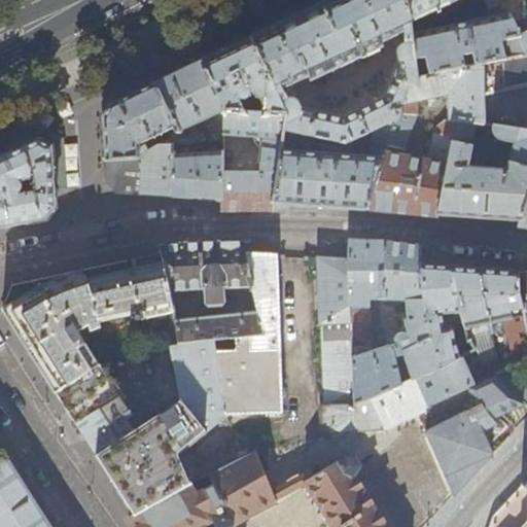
[(328,0),(316,6),(250,37),(285,114),(283,129),(343,142),(345,142),(373,129),(397,117),(399,113),(405,99),(411,83),(417,85),(416,77),(415,65),(411,34),(410,22),(407,0),(328,0)]
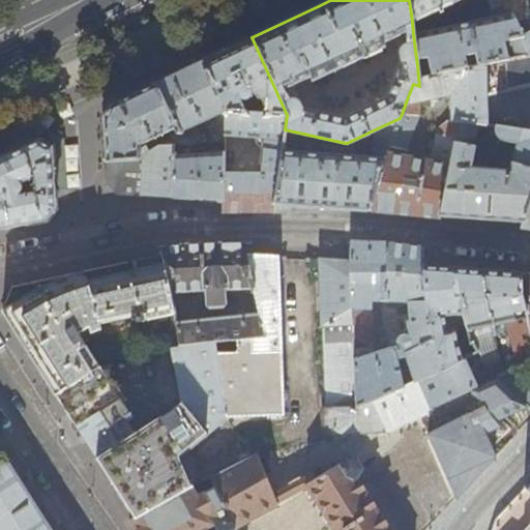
[(468,1),(467,0),(484,0),(490,10),(488,12),(490,18),(413,34),(417,65),(428,64),(430,76),(467,67),(465,56),(476,54),(478,65),(529,54),(529,53),(522,35),(504,0),(409,0),(412,22),(446,6),(448,10),(468,1)]
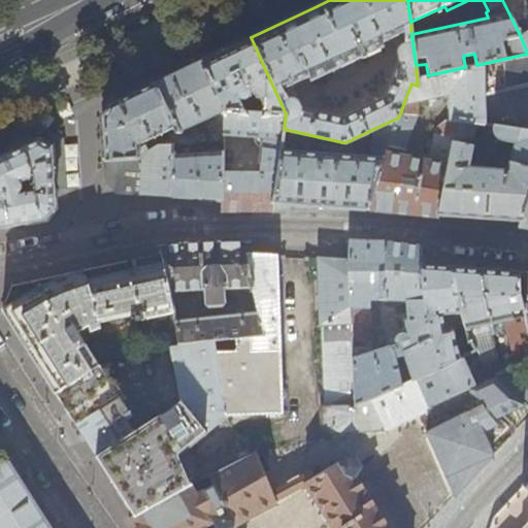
[(224,110),(286,114),(251,37),(221,52),(201,61),(224,110)]
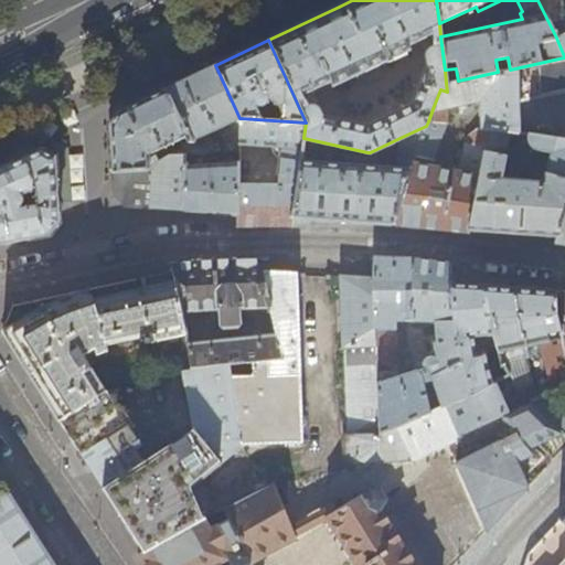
[(564,57),(510,70),(498,72),(458,81),(446,83),(447,92),(440,89),(434,106),(434,121),(428,121),(426,126),(415,155),(434,159),(447,123),(448,107),(480,102),(480,128),(468,127),(458,172),(413,163),(393,226),(412,227),(430,228),(468,232),(469,230),(491,129),(513,131),(520,132),(519,98),(564,89),(564,57)]
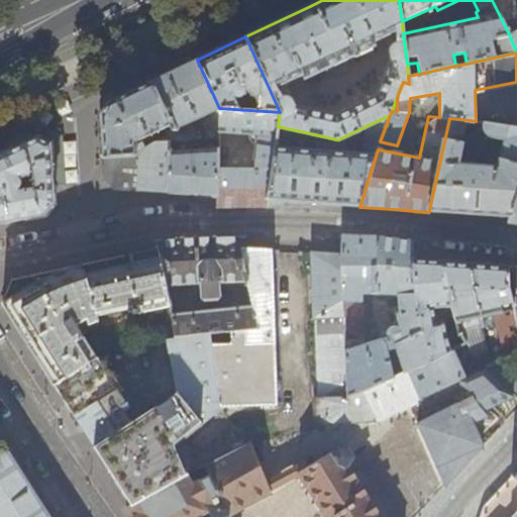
[(172,72),(151,81),(180,141),(200,140),(192,121),(201,117),(211,140),(219,139),(219,132),(219,108),(197,60),(172,72)]
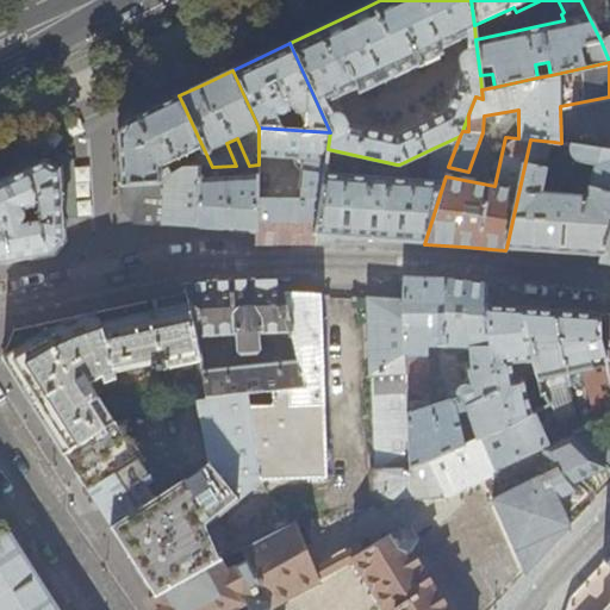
[(126,119),(118,135),(120,186),(123,210),(135,223),(165,225),(197,226),(201,167),(212,167),(179,95),(142,112),(126,119)]
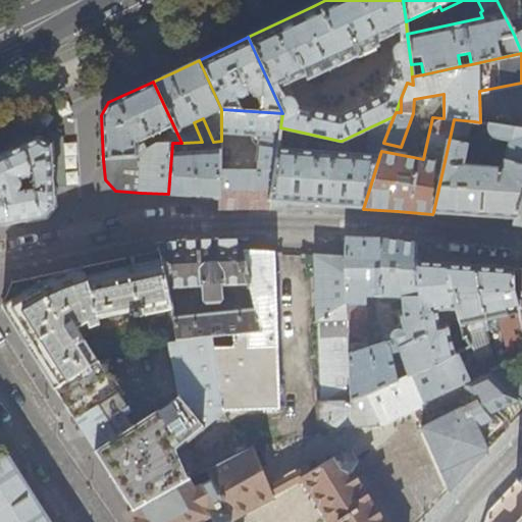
[(282,113),(221,109),(221,134),(259,135),(256,169),(221,169),(220,198),(220,209),(226,209),(269,208),(270,201),(280,127),(282,113)]
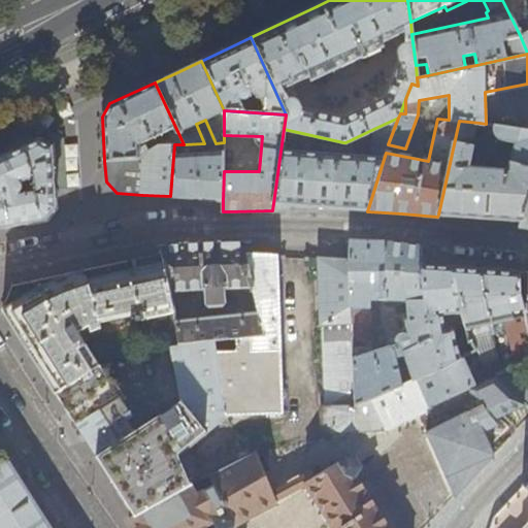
[(388,144),(398,118),(373,129),(371,154),(342,153),(343,142),(284,129),(273,203),(272,210),(273,210),(293,205),(301,206),(326,208),(367,211),(386,153),(388,144)]
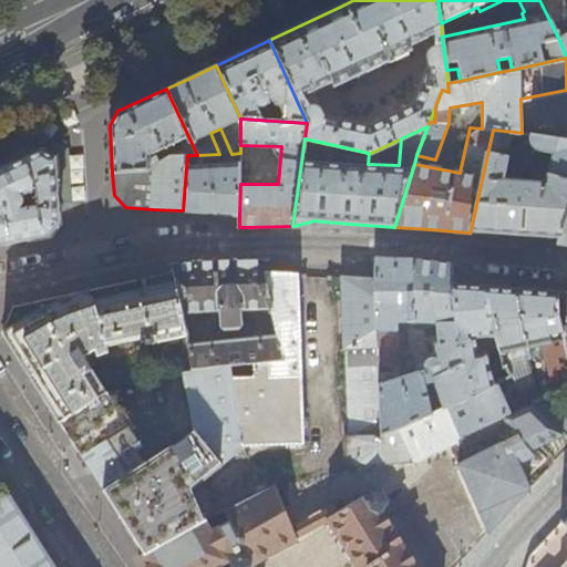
[(0,147),(0,166),(41,147),(57,156),(59,204),(72,203),(69,150),(38,130),(0,147)]
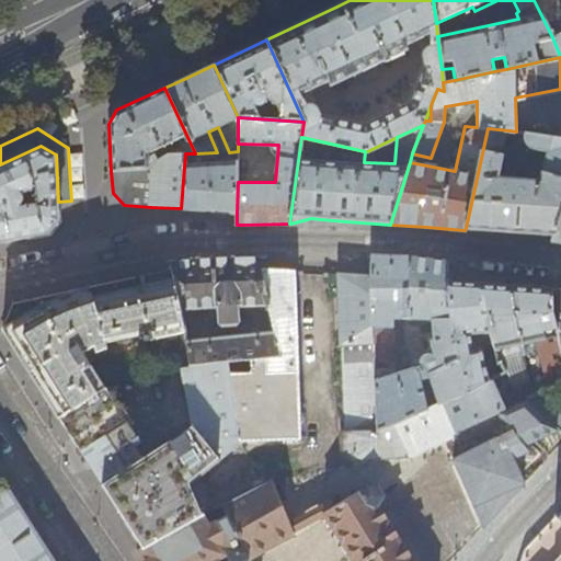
[(500,178),(510,130),(488,128),(466,228),(511,231),(554,233),(560,209),(560,138),(527,133),(526,136),(525,139),(526,142),(528,146),(531,147),(535,148),(550,151),(540,181),(500,178)]
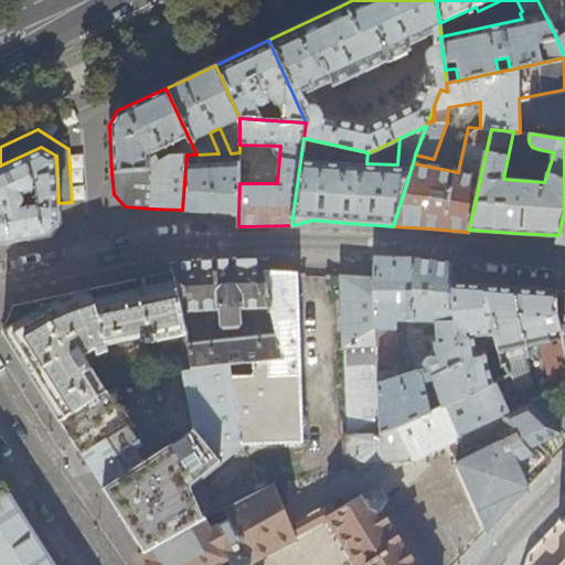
[(56,156),(41,147),(0,166),(0,243),(33,238),(50,235),(60,222),(59,205),(59,203),(56,156)]
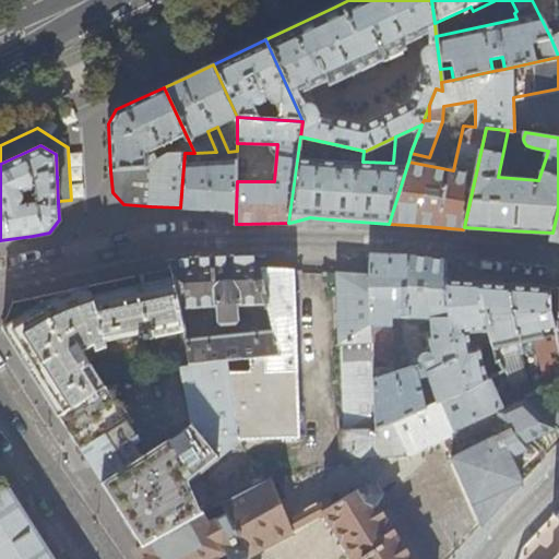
[(237,151),(228,152),(216,152),(194,153),(185,153),(180,207),(207,210),(236,212),(237,181),(237,169),(237,162),(237,151)]
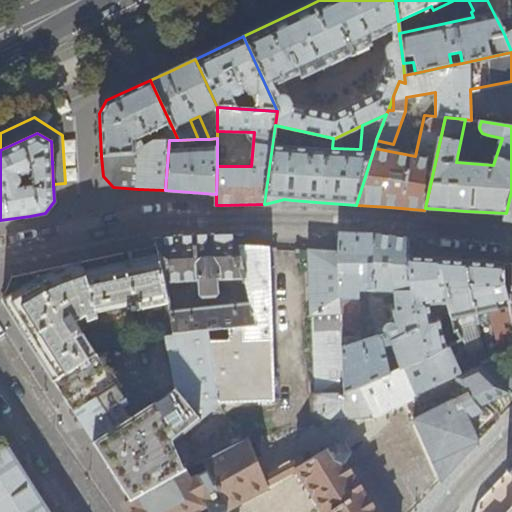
[(409,239),(377,235),(341,234),(340,233),(340,253),(344,392),(359,387),(390,373),(389,339),(396,337),(400,369),(407,366),(424,358),(409,273),(409,257),(409,239)]
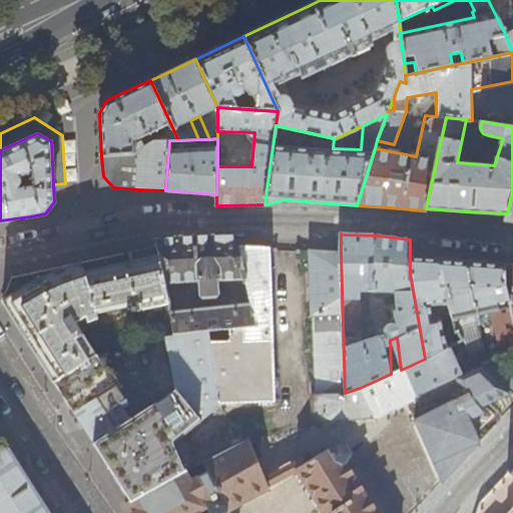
[(156,238),(158,246),(165,284),(198,282),(199,295),(204,300),(216,298),(219,294),(219,281),(245,280),(237,245),(234,234),(209,236),(199,236),(156,238)]
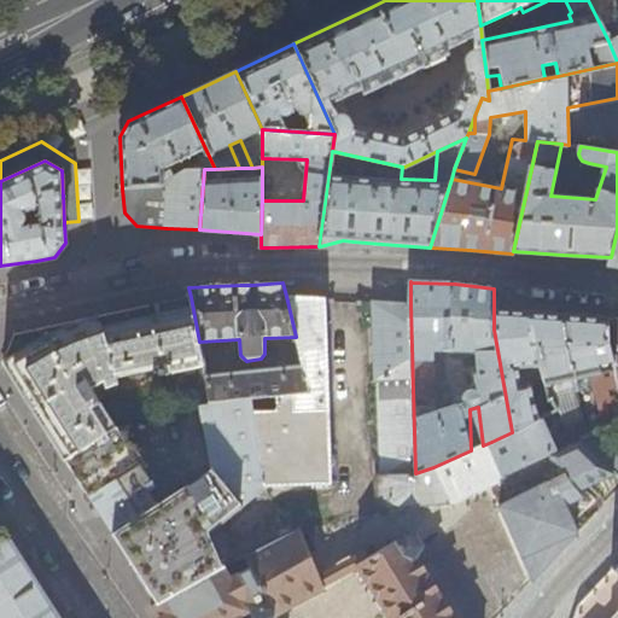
[(296,283),(283,283),(286,296),(295,297),(296,283)]
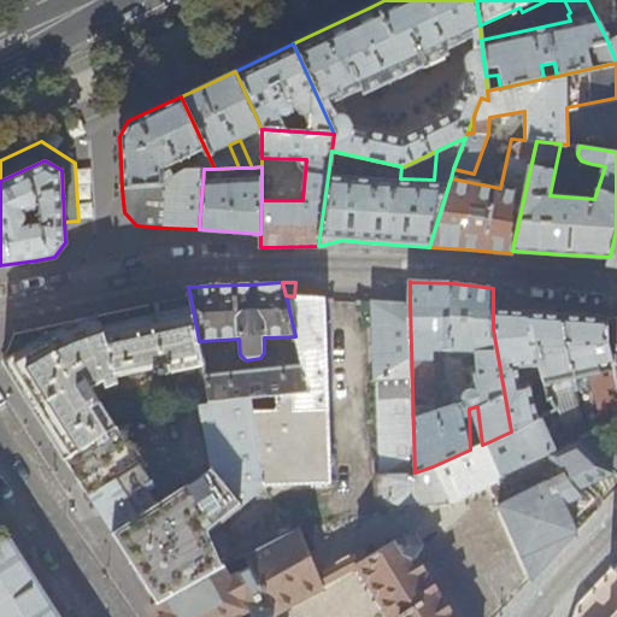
[(294,297),(286,295),(295,336),(304,369),(309,389),(247,399),(260,485),(330,482),(324,298),(294,297)]
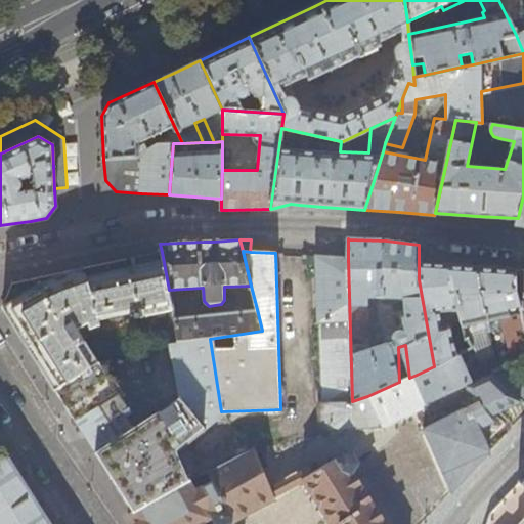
[(172,311),(169,290),(162,252),(12,285),(3,308),(13,325),(41,368),(55,391),(99,365),(76,329),(88,323),(89,329),(99,325),(98,319),(131,313),(131,317),(134,316),(134,319),(157,314),(158,318),(167,317),(166,312),(172,311)]
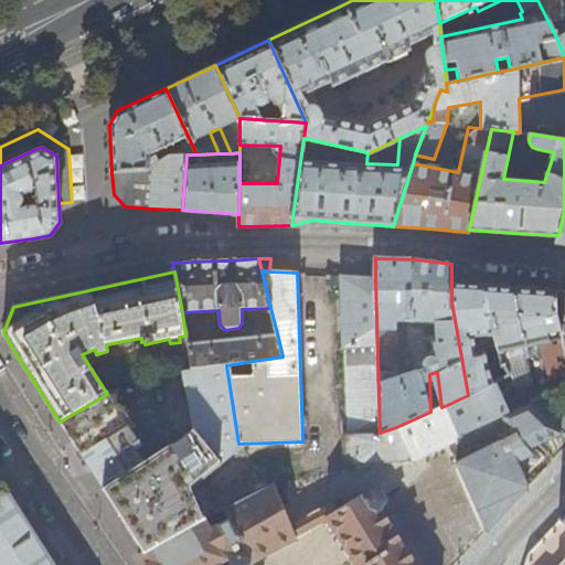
[(380,433),(375,279),(330,276),(329,284),(340,285),(342,347),(345,347),(349,435),(345,435),(347,457),(354,461),(412,458),(396,427),(380,433)]
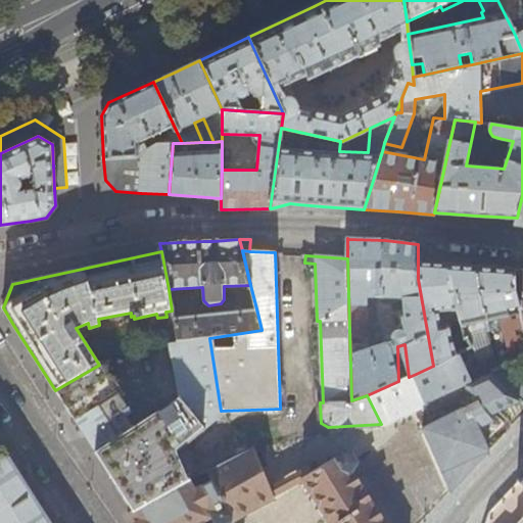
[(432,264),(418,263),(418,279),(433,366),(460,352),(470,347),(467,338),(466,339),(463,331),(449,334),(448,325),(439,327),(436,312),(456,308),(450,276),(447,276),(447,265),(432,264)]
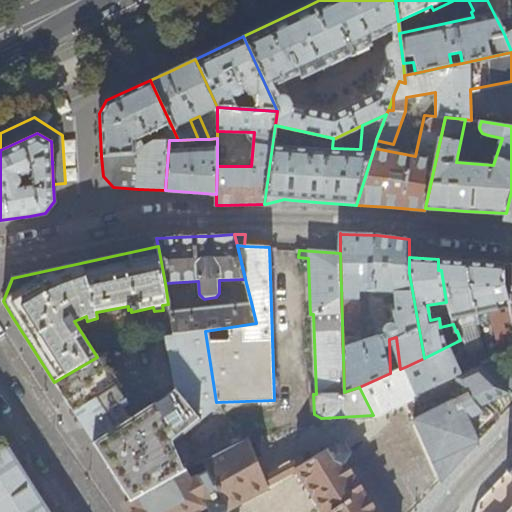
[(455,261),(438,259),(438,270),(441,270),(446,302),(453,324),(456,332),(457,331),(460,340),(462,341),(464,340),(470,355),(451,363),(447,353),(453,351),(450,345),(424,358),(407,366),(417,391),(478,364),(489,360),(472,315),(489,311),(501,354),(511,349),(511,318),(503,282),(504,281),(503,263),(481,262),(464,261),(455,261)]
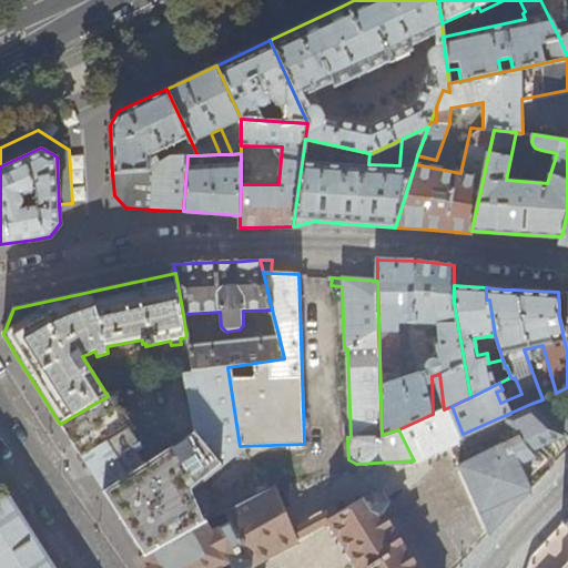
[(567,293),(558,292),(559,312),(558,313),(567,353),(567,293)]
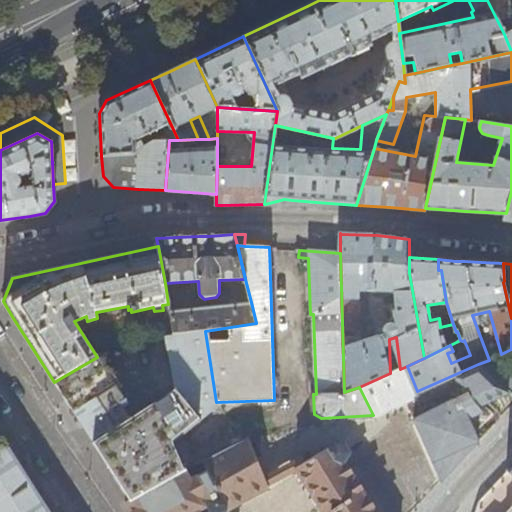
[(174,335),(205,331),(256,323),(252,306),(239,308),(219,307),(170,312),(174,335)]
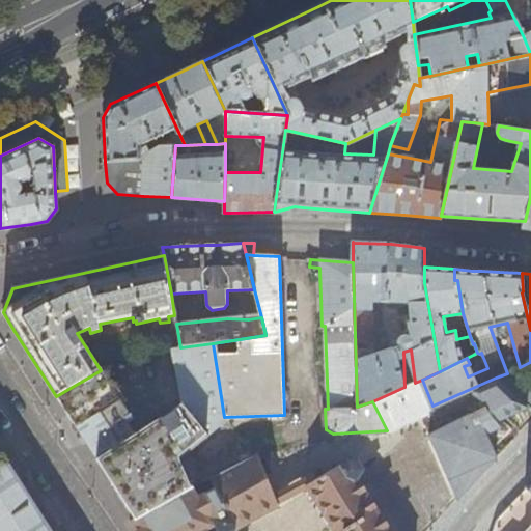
[(184,404),(207,434),(224,420),(225,419),(224,417),(213,343),(180,347),(180,348),(174,350),(184,404)]
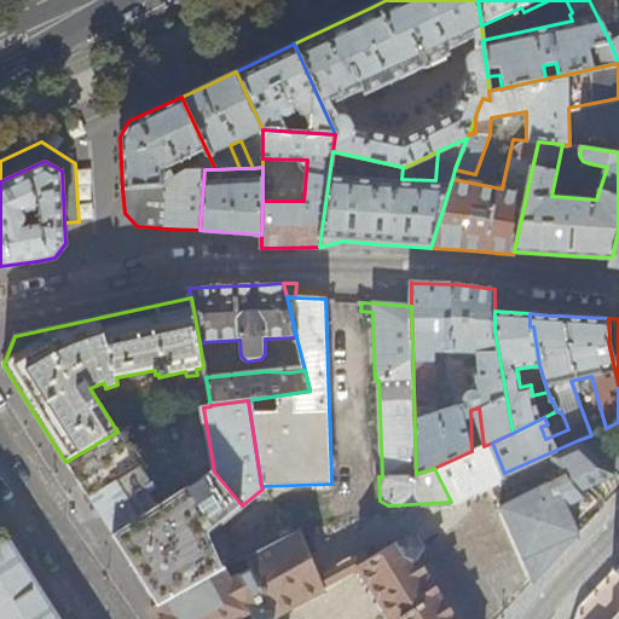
[(618,440),(606,428),(591,435),(578,440),(614,475),(618,479),(618,440)]
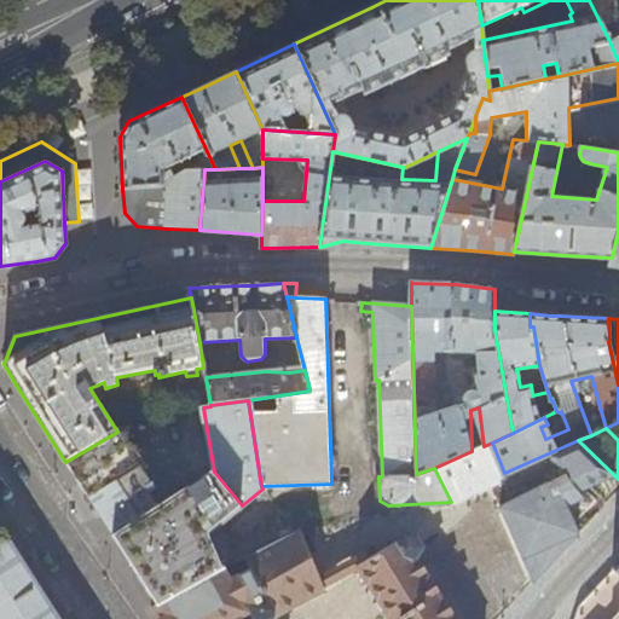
[(111,534),(158,505),(150,491),(155,487),(142,468),(145,466),(131,444),(128,446),(119,431),(117,432),(65,462),(87,496),(111,534)]
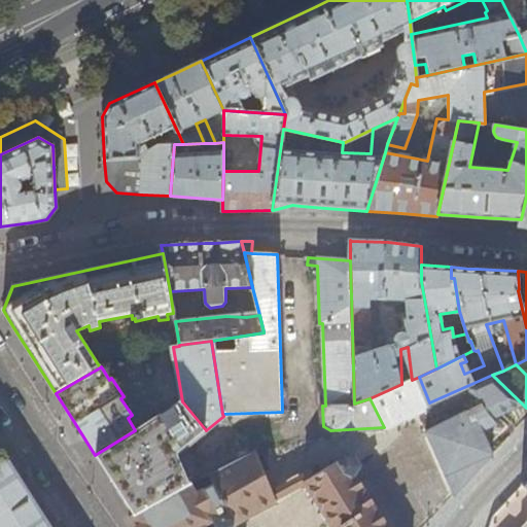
[(523,405),(492,375),(429,402),(419,377),(412,380),(401,384),(370,398),(384,427),(430,406),(437,425),(427,429),(456,495),(494,454),(484,430),(493,426),(500,423),(497,416),(503,413),(514,409),(523,405)]
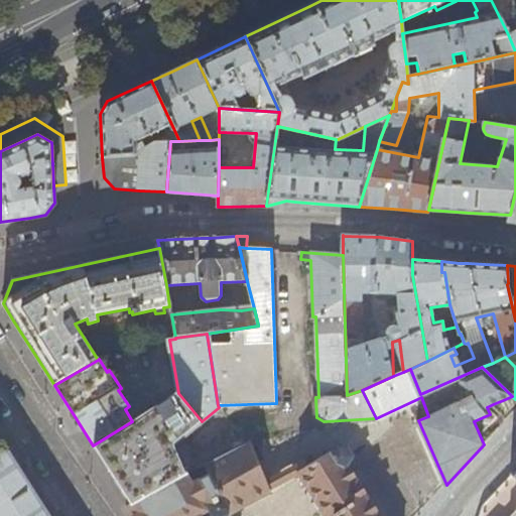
[(202,421),(178,393),(132,421),(93,445),(105,464),(131,505),(188,473),(187,471),(175,443),(202,421)]
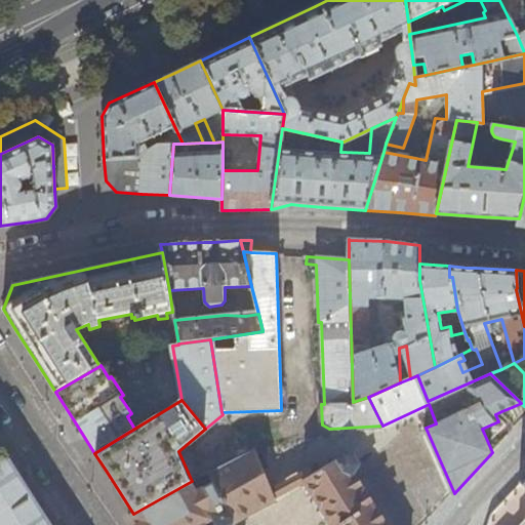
[(254,447),(191,479),(192,481),(211,515),(217,524),(220,524),(226,524),(275,498),(271,489),(254,447)]
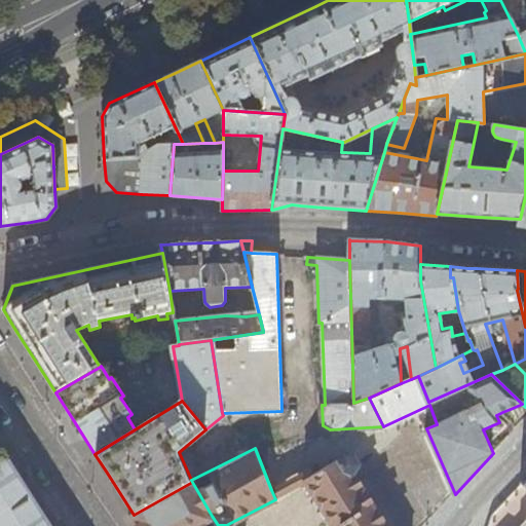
[(387,525),(353,472),(359,463),(352,453),(344,453),(338,457),(313,474),(298,483),(299,484),(300,484),(301,485),(304,484),(330,525),(387,525)]
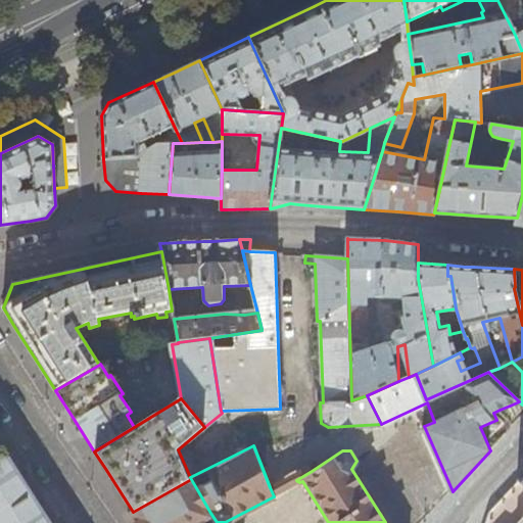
[(49,522),(8,458),(0,462),(0,522),(49,522)]
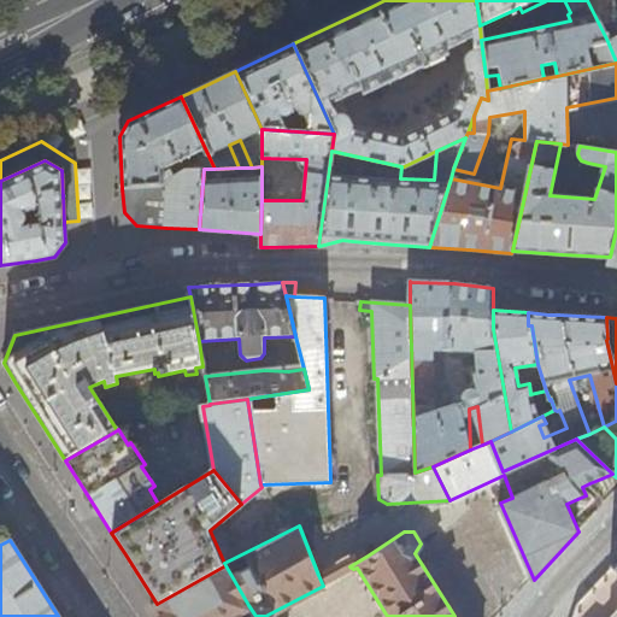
[(365,551),(318,575),(323,586),(353,569),(352,568),(351,568),(350,566),(368,556),(365,551)]
